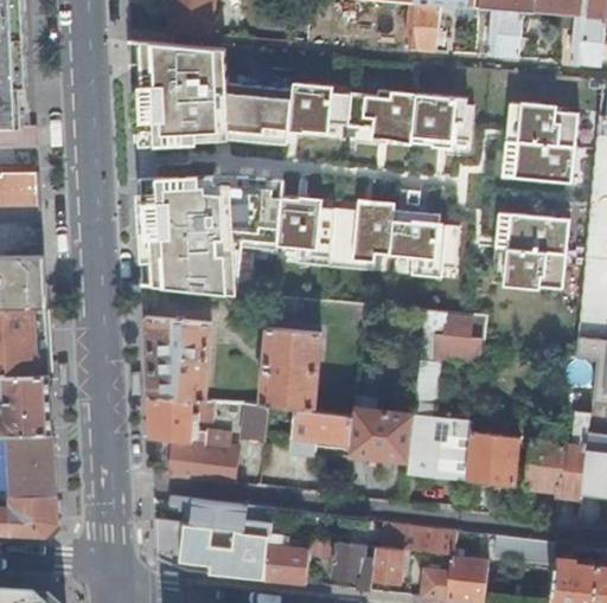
[(0,0),(0,126),(18,127),(16,88),(24,88),(20,0),(0,0)]
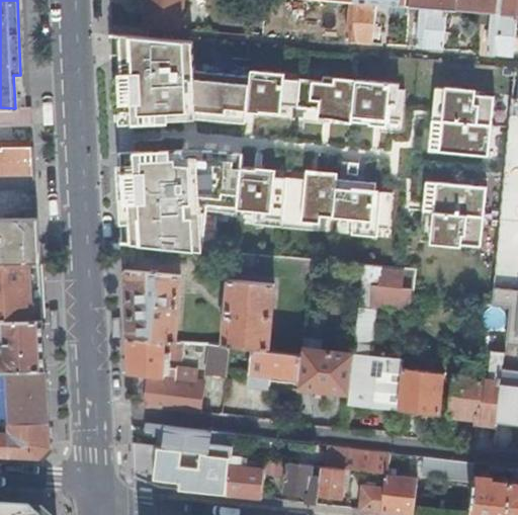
[(183,0),(144,0),(144,6),(143,27),(180,31),(183,0)]
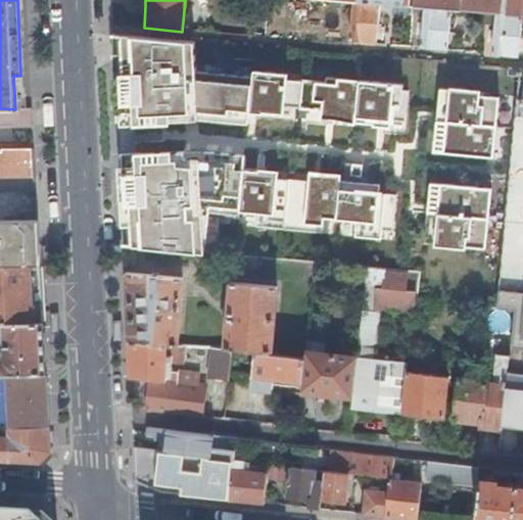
[(460,12),(460,0),(414,0),(414,8),(424,9),(449,11),(460,12)]
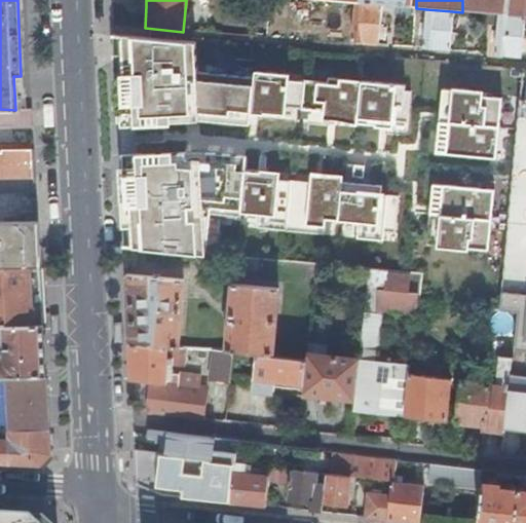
[(508,0),(462,0),(462,12),(484,14),(498,15),(506,16),(508,0)]
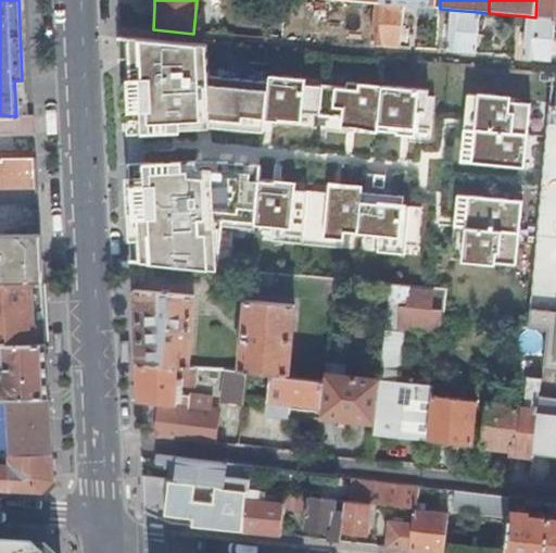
[(555,0),(536,0),(535,17),(554,19),(555,19),(555,0)]
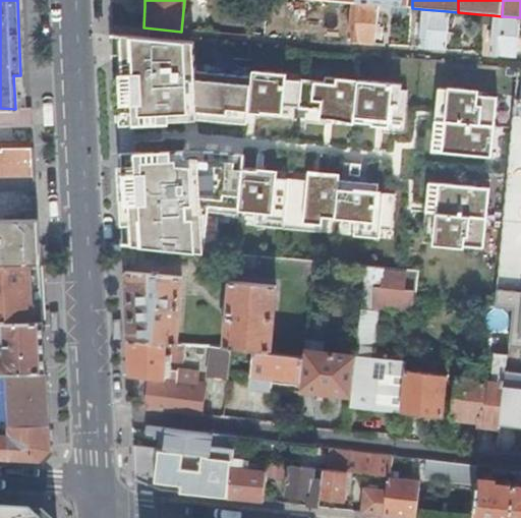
[(378,5),(354,3),(351,3),(347,44),(357,45),(358,44),(373,45),(378,5)]
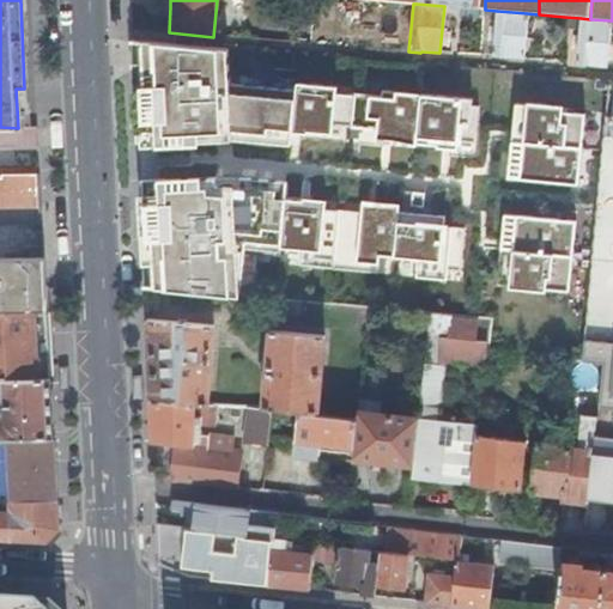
[(523,61),(527,13),(497,11),(492,59),(523,61)]
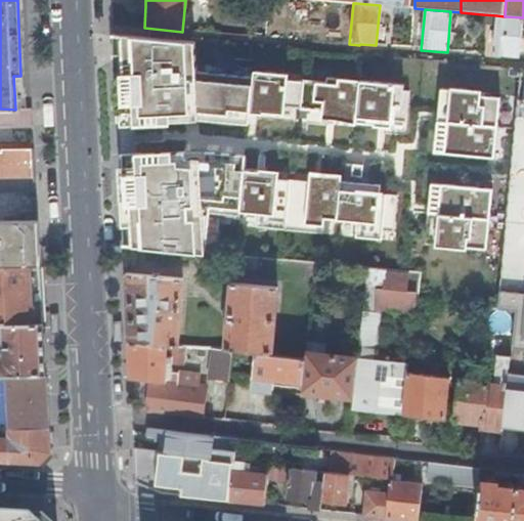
[(522,17),(505,16),(496,15),(492,56),(504,57),(504,56),(518,58),(522,17)]
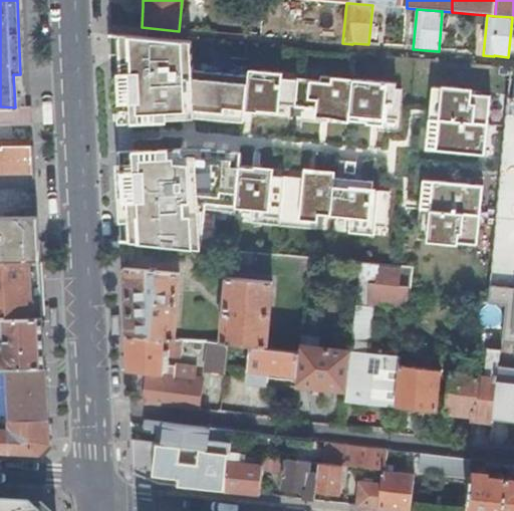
[(112,76),(114,122),(201,119),(243,122),(244,109),(284,112),(285,105),(314,107),(314,116),(324,118),(347,125),(347,123),(382,126),(383,119),(397,121),(400,87),(393,86),(393,83),(314,76),(314,81),(280,79),(280,73),(248,70),(247,76),(192,71),(191,40),(109,33),(112,76)]
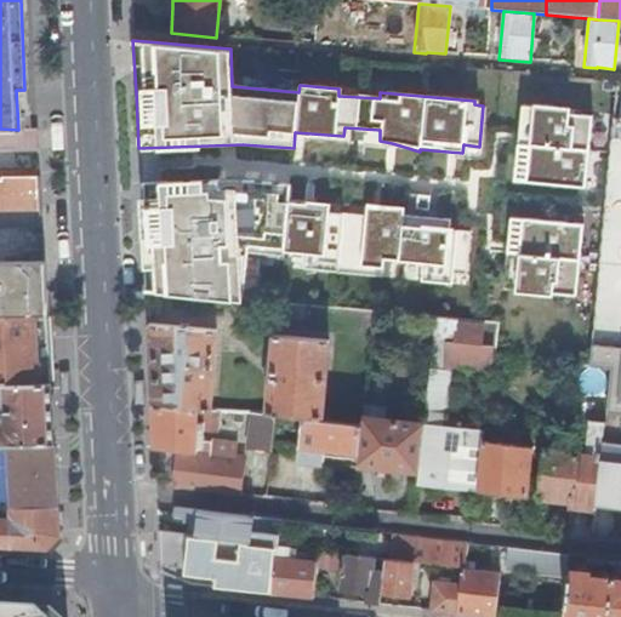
[(518,132),(513,183),(585,190),(591,118),(568,115),(568,112),(523,108),(520,132),(518,132)]
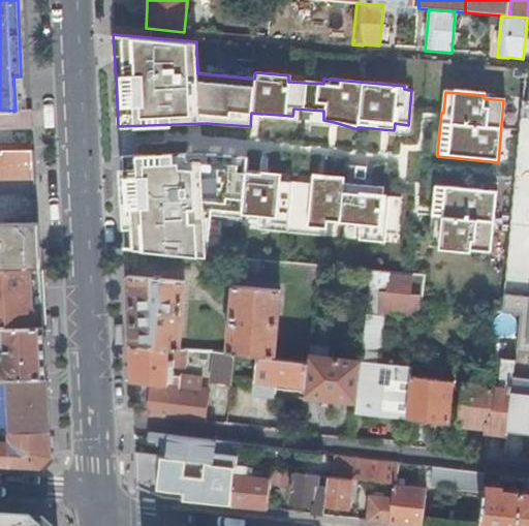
[(528,102),(522,101),(515,172),(523,173),(522,175),(521,177),(522,179),(522,182),(523,184),(524,186),(526,187),(528,189),(528,296),(503,294),(501,313),(520,315),(515,352),(528,353),(528,102)]
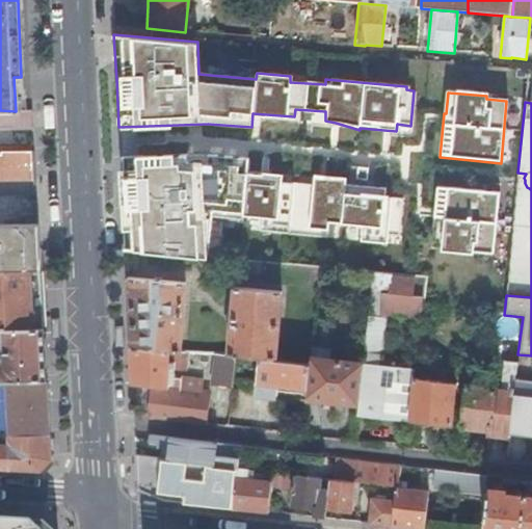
[(0,125),(28,125),(28,111),(22,111),(16,111),(0,110),(0,125)]
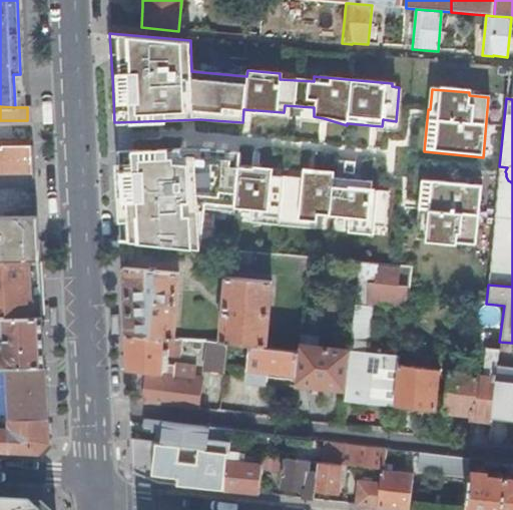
[(248,137),(277,136),(277,122),(248,122),(248,137)]
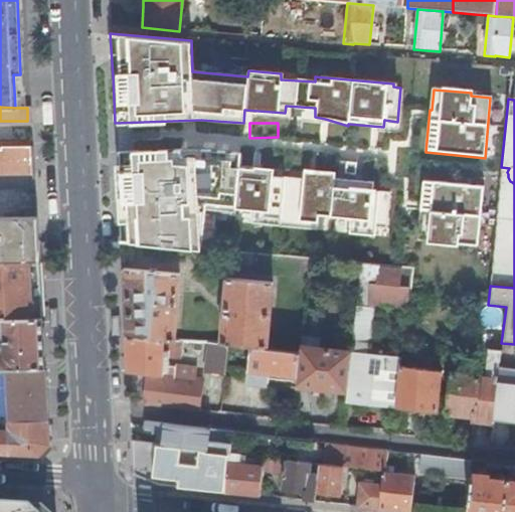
[(0,173),(30,173),(29,145),(0,146),(0,173)]
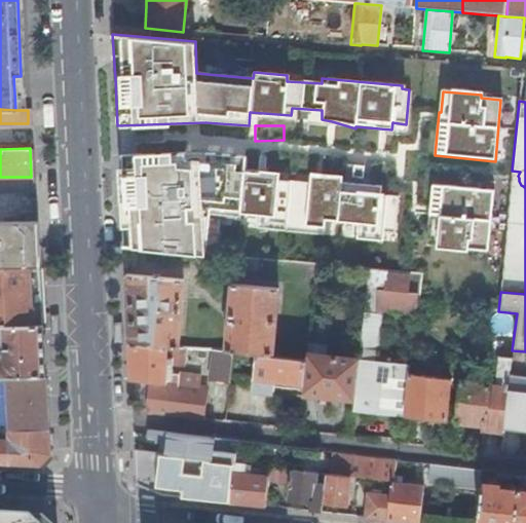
[(120,175),(123,248),(197,255),(196,266),(212,267),(213,256),(217,257),(221,212),(259,215),(258,229),(326,235),(328,221),(361,224),(360,239),(385,241),(386,231),(395,231),(399,194),(381,192),(381,184),(341,180),(341,174),(308,174),(277,180),(278,174),(245,171),(246,156),(210,153),(209,156),(192,154),(119,156),(120,175)]
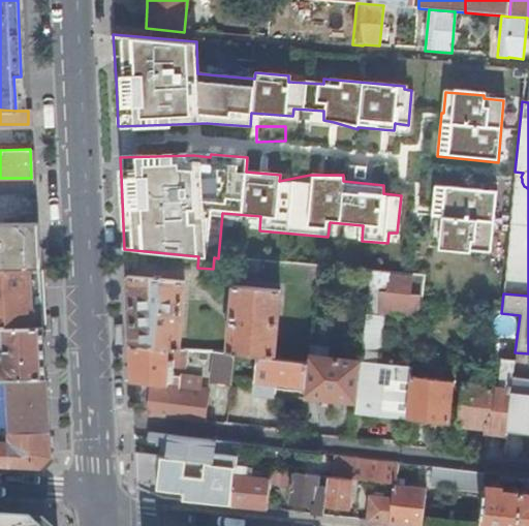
[(365,166),(353,165),(352,176),(365,177),(365,166)]
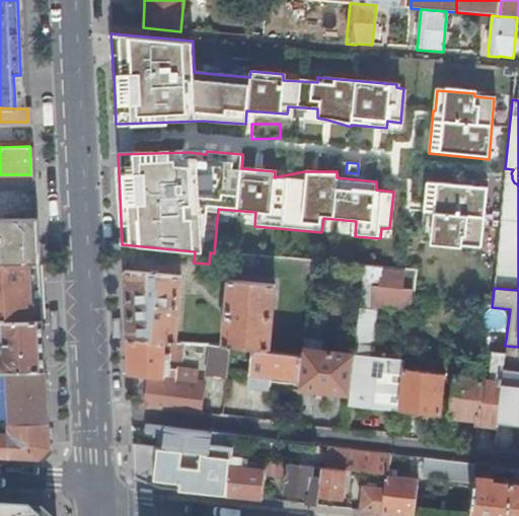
[(0,189),(31,188),(30,174),(0,174),(0,189)]
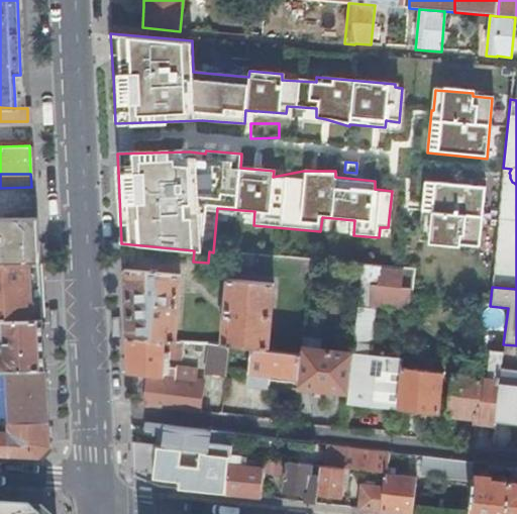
[(484,188),(424,183),(421,222),(423,223),(421,241),(478,246),(484,188)]
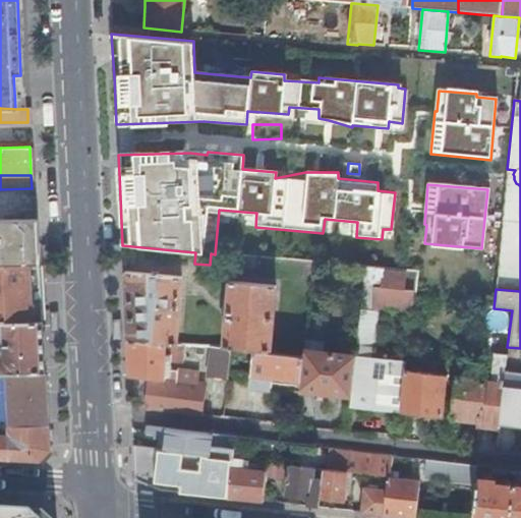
[(0,322),(39,322),(33,220),(0,220),(0,322)]
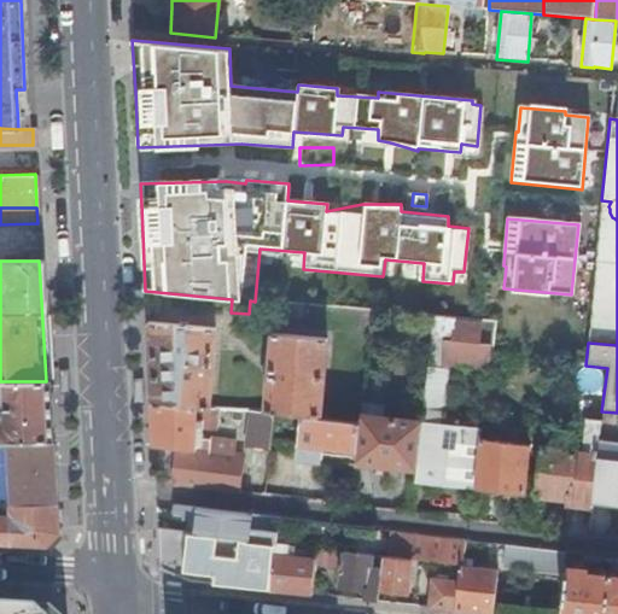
[(489,356),(490,346),(479,345),(482,323),(433,319),(431,341),(427,369),(421,424),(415,469),(414,483),(472,490),(473,486),(479,439),(481,424),(471,422),(443,420),(444,407),(448,372),(449,358),(467,361),(467,367),(488,369),(489,356)]
